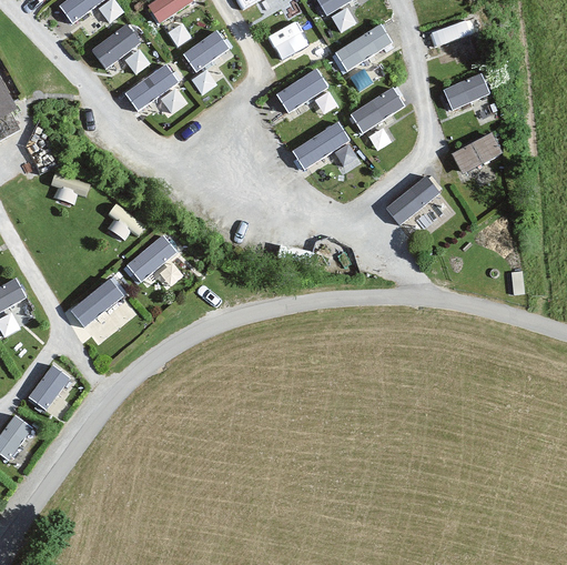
[(64,0),(58,6),(73,24),(101,0),(64,0)]
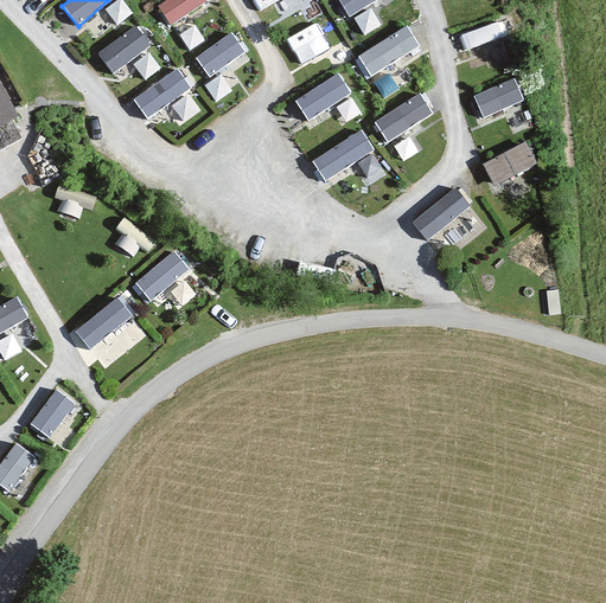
[(163,0),(155,6),(171,26),(208,0),(163,0)]
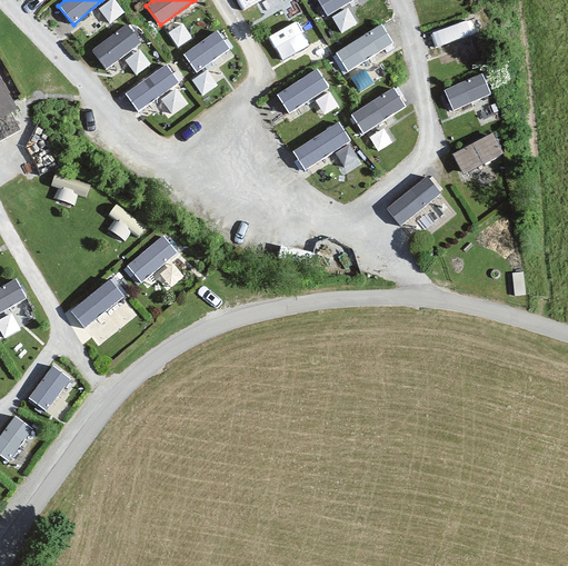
[(316,0),(328,17),(351,0),(316,0)]
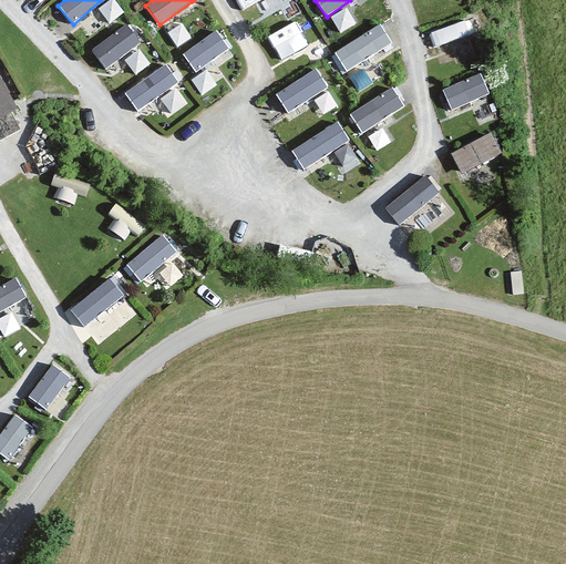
[(281,62),(312,44),(297,17),(266,34),(281,62)]
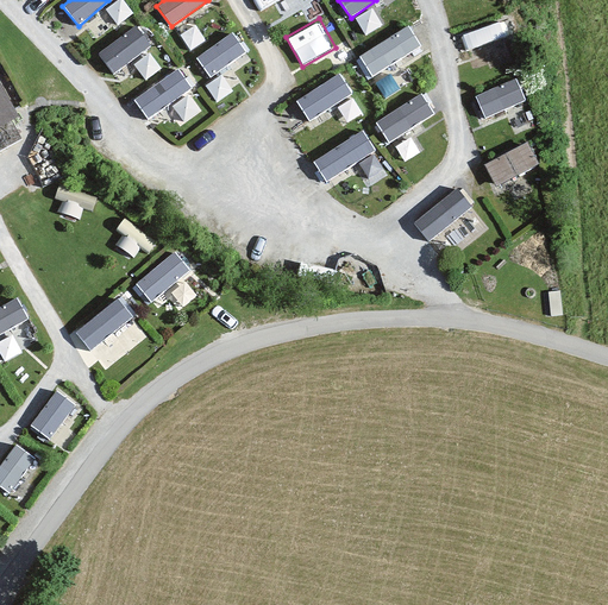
[(483,67),(512,58),(500,21),(471,31),(483,67)]
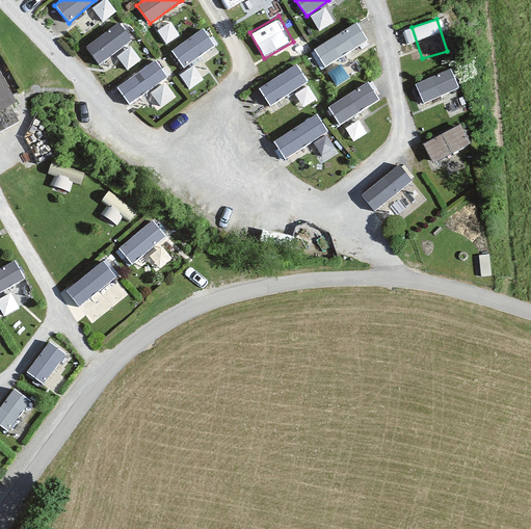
[(85,48),(102,65),(133,37),(116,20),(85,48)]
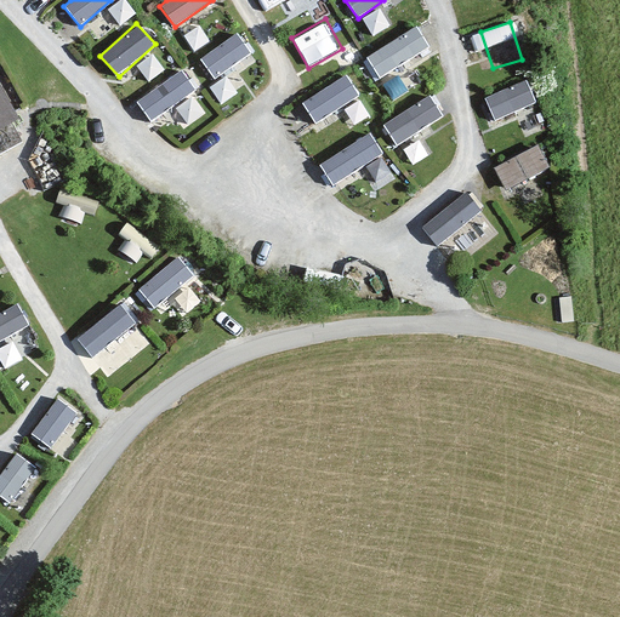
[(416,23),(363,58),(377,80),(431,46),(416,23)]
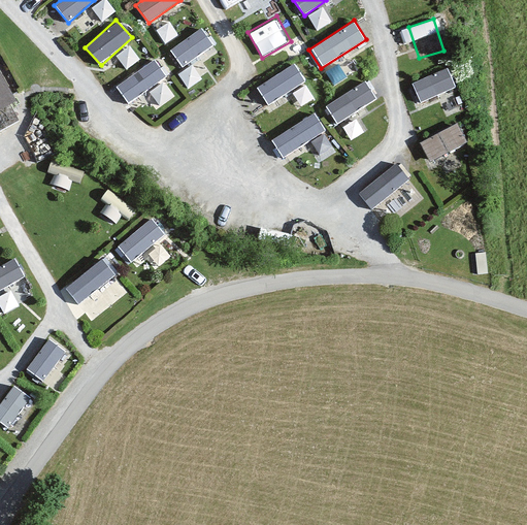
[(178,64),(213,50),(204,29),(169,44),(178,64)]
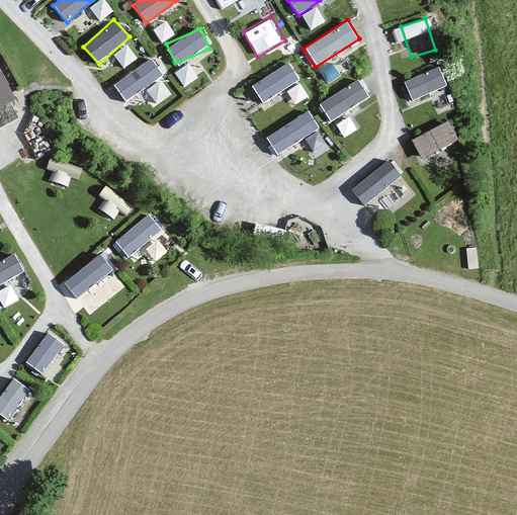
[(150,57),(111,81),(124,100),(162,76),(150,57)]
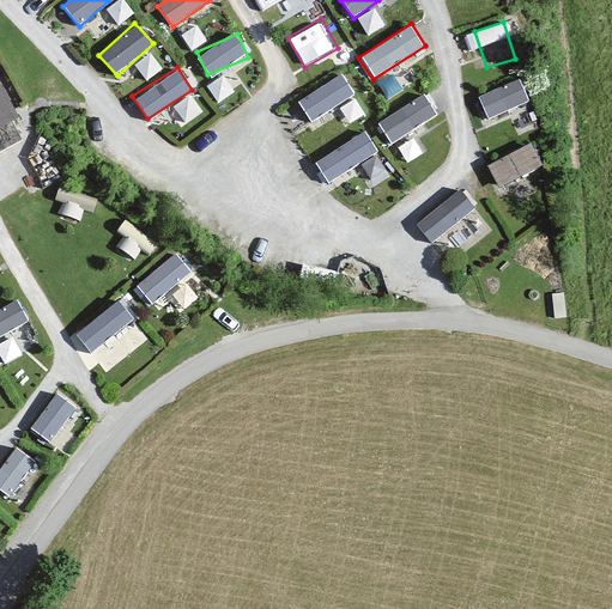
[(311,122),(353,91),(338,71),(297,103),(311,122)]
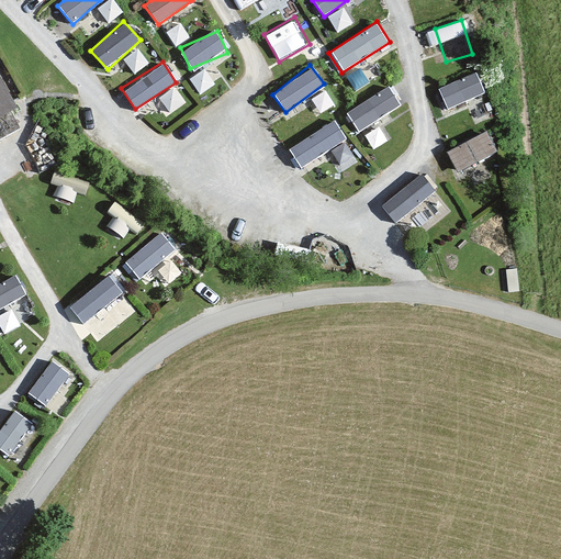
[(446,110),(486,93),(478,71),(437,87),(446,110)]
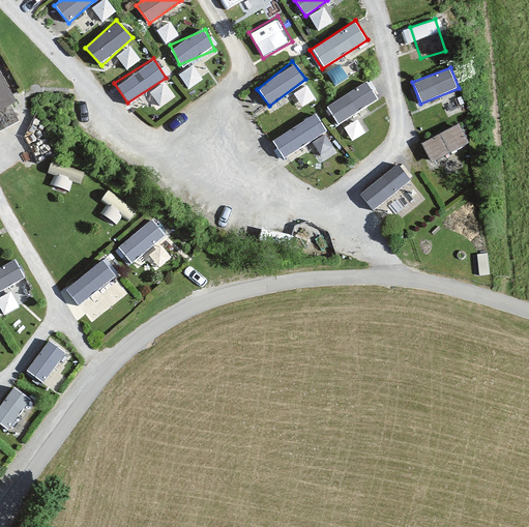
[(368,83),(326,101),(335,122),(377,103),(368,83)]
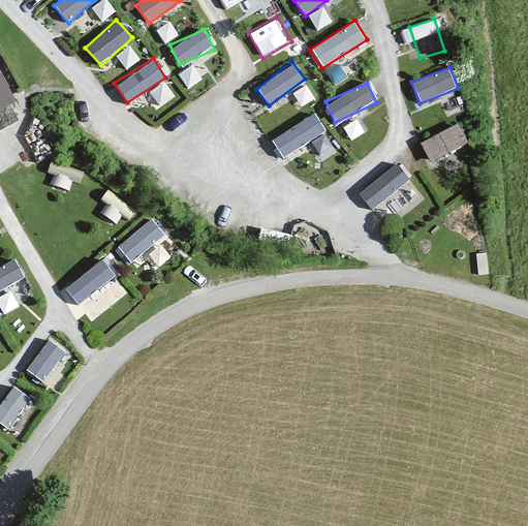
[(17,116),(0,84),(0,137),(17,129),(10,119),(17,116)]
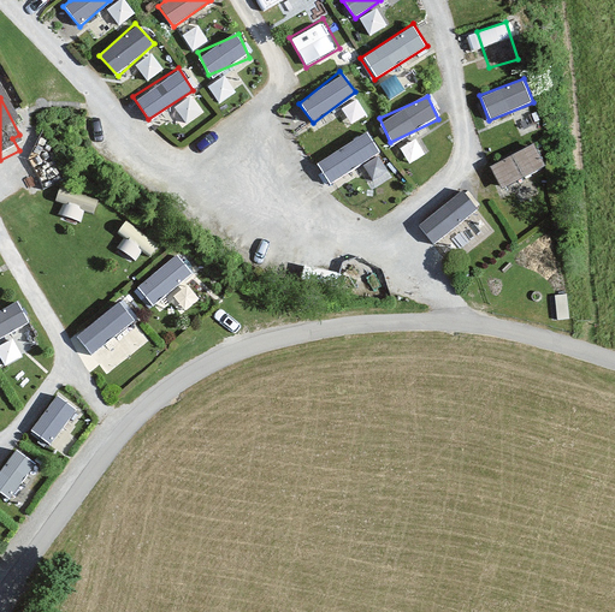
[(331,185),(380,153),(365,130),(315,162),(331,185)]
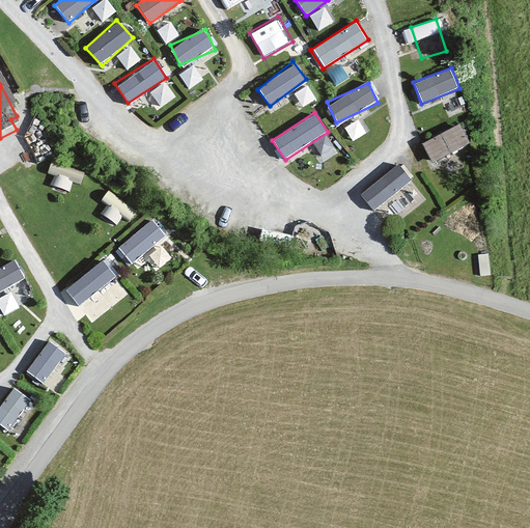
[(433,163),(471,142),(461,122),(422,143),(433,163)]
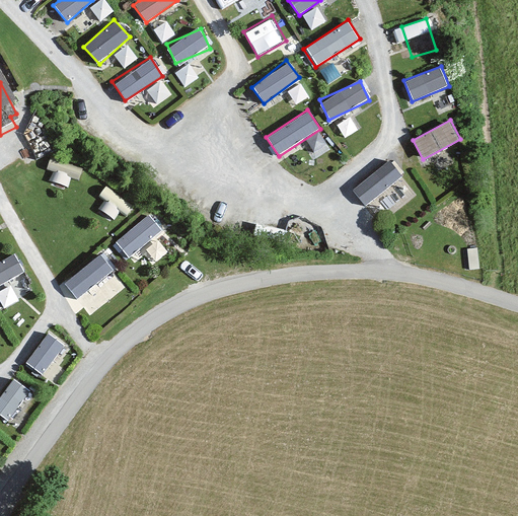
[(351,188),(366,207),(403,176),(388,158),(351,188)]
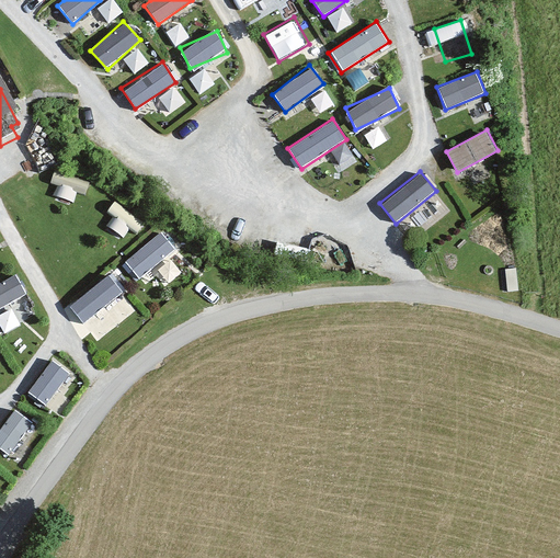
[(162,231),(124,260),(137,279),(175,250),(162,231)]
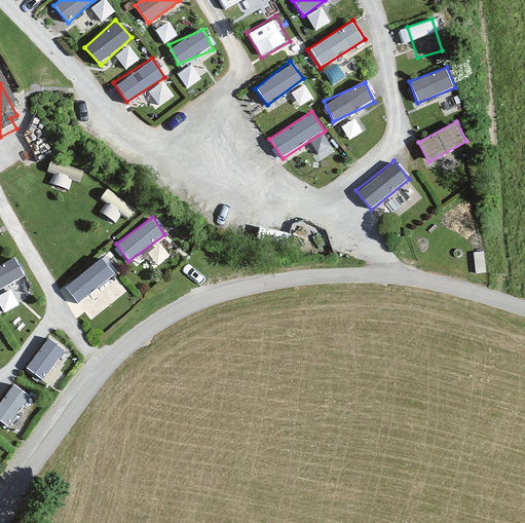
[(0,289),(25,277),(14,256),(0,262),(0,289)]
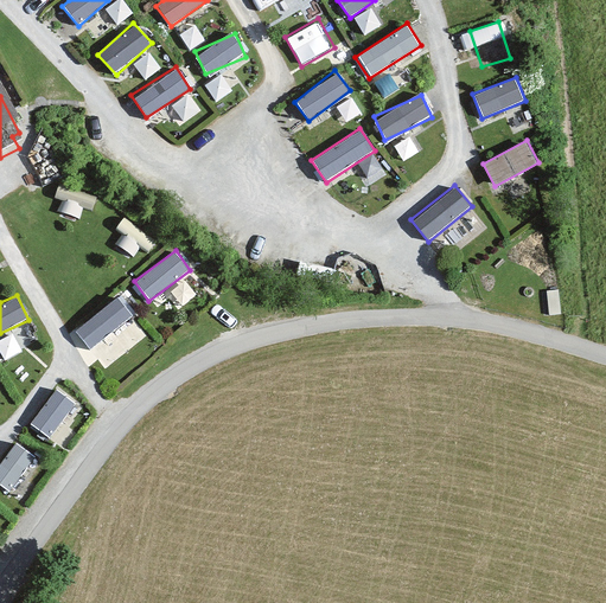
[(117,295),(74,328),(89,348),(133,315),(117,295)]
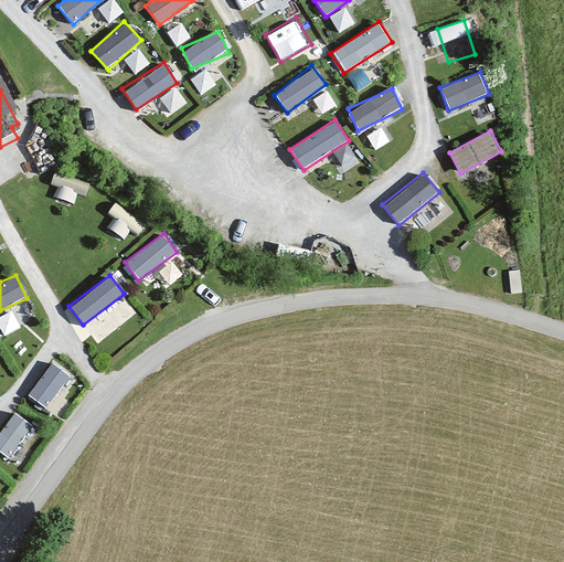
[(49,360),(28,395),(51,409),(72,373),(49,360)]
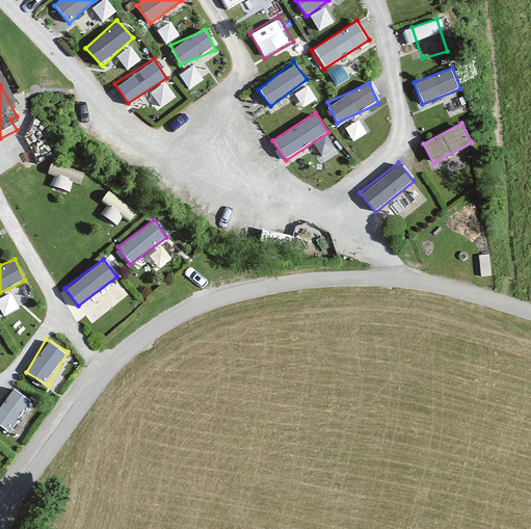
[(12,387),(0,404),(0,424),(9,431),(31,399),(12,387)]
